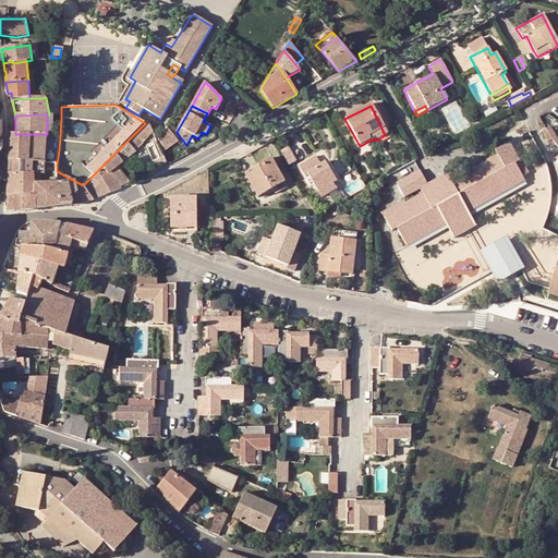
[(133,135),(142,144),(153,131),(148,120),(145,123),(133,135)]
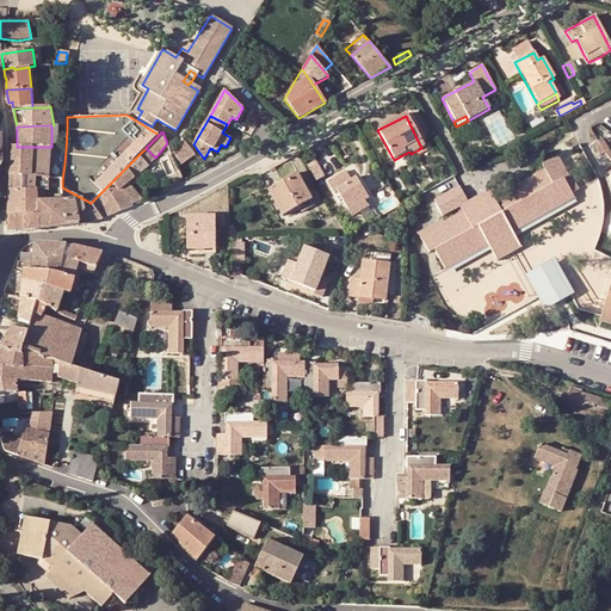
[(178,166),(196,154),(183,137),(181,139),(190,150),(176,162),(178,166)]
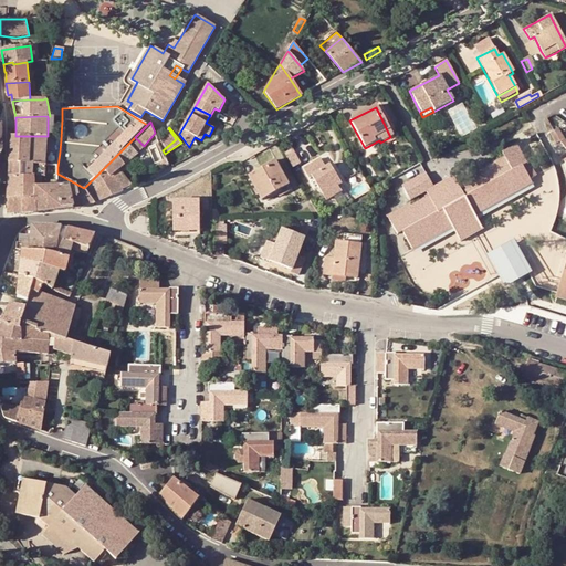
[(176,139),(168,128),(159,143),(163,150),(176,139)]
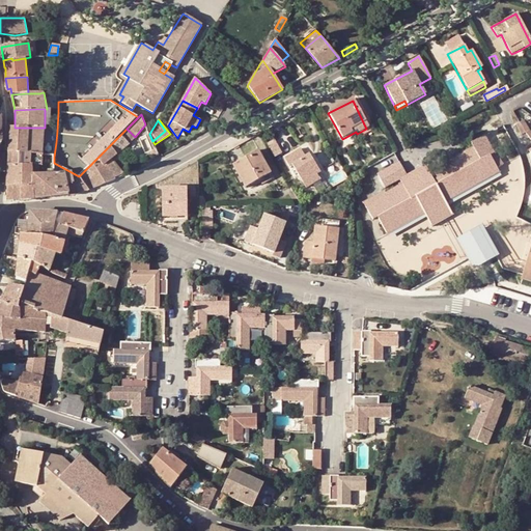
[(512,126),(519,135),(523,132),(516,123),(512,126)]
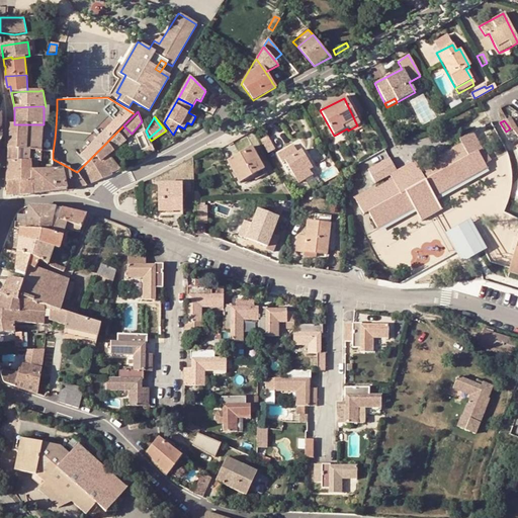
[(42,138),(44,124),(14,124),(10,124),(9,149),(31,150),(41,151),(42,138)]
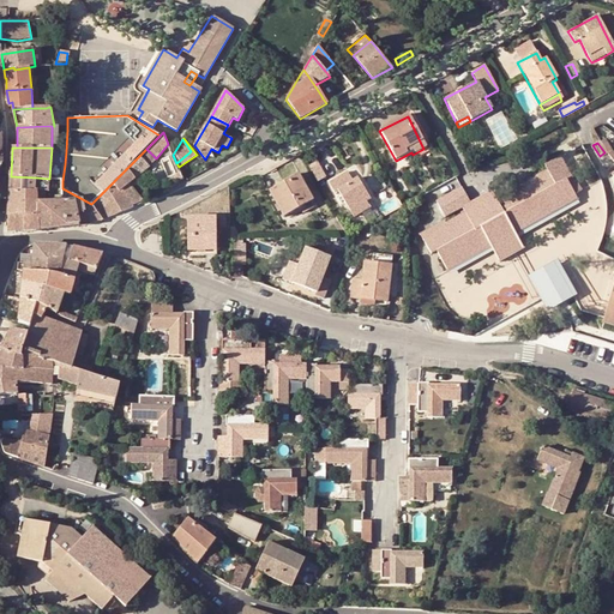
[(149,167),(156,158),(146,149),(139,156),(149,167)]
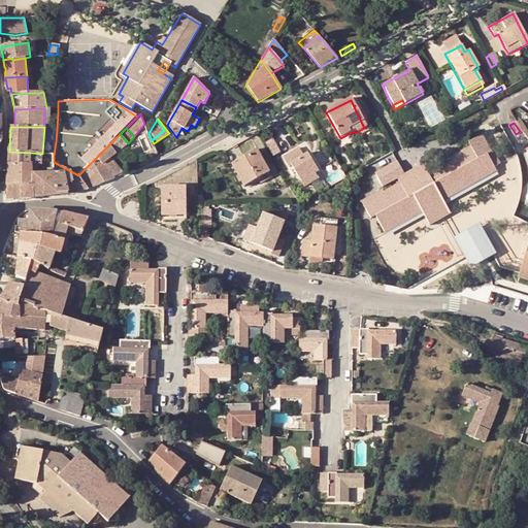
[(128,143),(120,134),(109,144),(116,153),(128,143)]
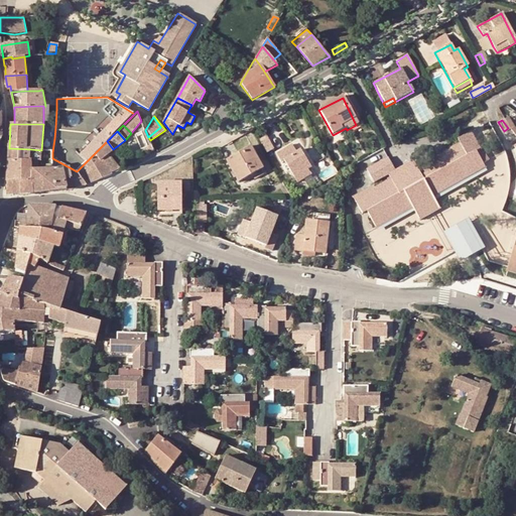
[(390,178),(373,187),(372,185),(352,196),(362,215),(366,212),(375,229),(410,210),(417,221),(438,209),(431,198),(483,169),(474,152),(483,148),(474,131),(454,141),(456,144),(417,163),(415,160),(401,168),(397,170),(390,157),(367,169),(374,182),(388,175),(390,178)]
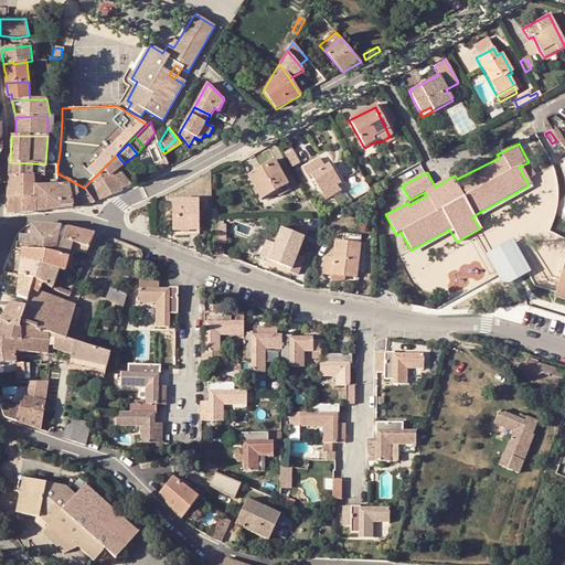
[(45,164),(57,167),(60,151),(46,150),(45,164)]
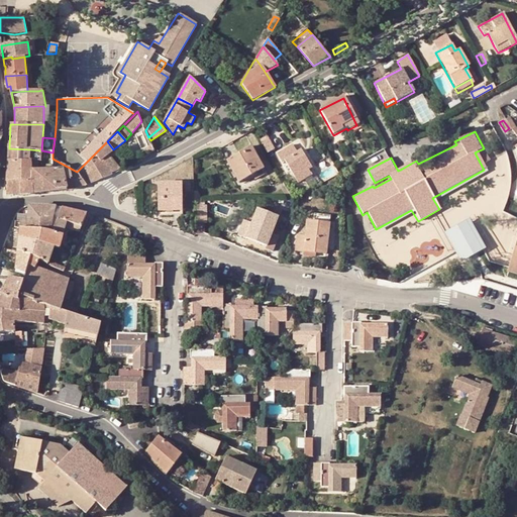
[(107,141),(95,153),(112,175),(120,169),(108,154),(113,149),(107,141)]
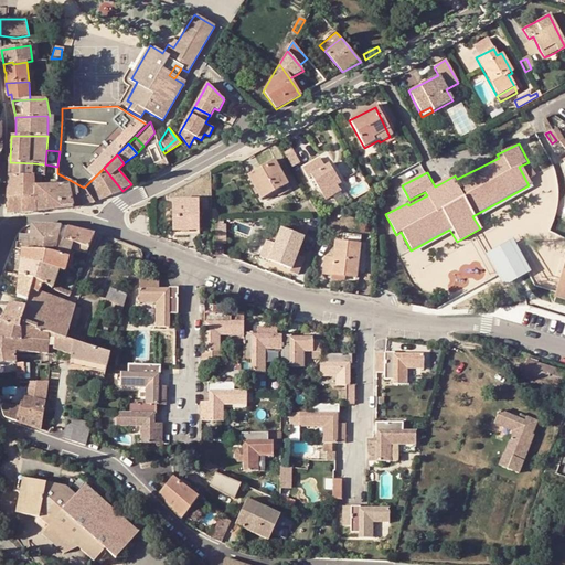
[(326,164),(321,167),(318,160),(299,170),(304,179),(308,177),(321,200),(337,191),(330,179),(333,178),(326,164)]
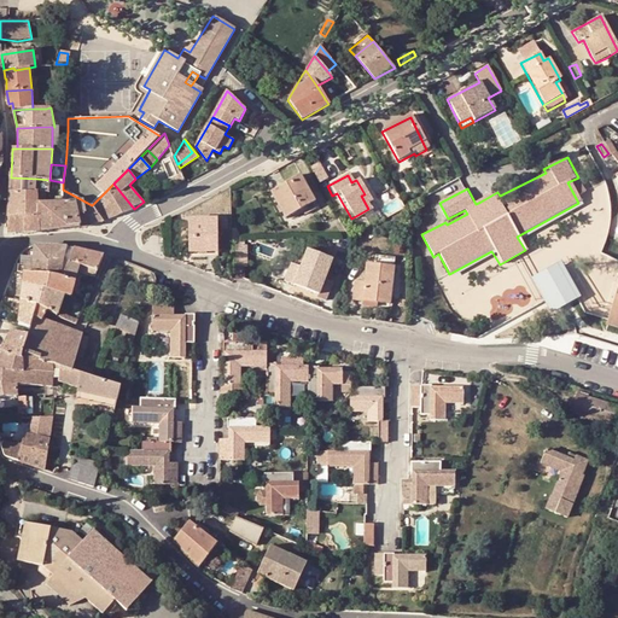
[(299,176),(268,193),(283,219),(313,203),(299,176)]
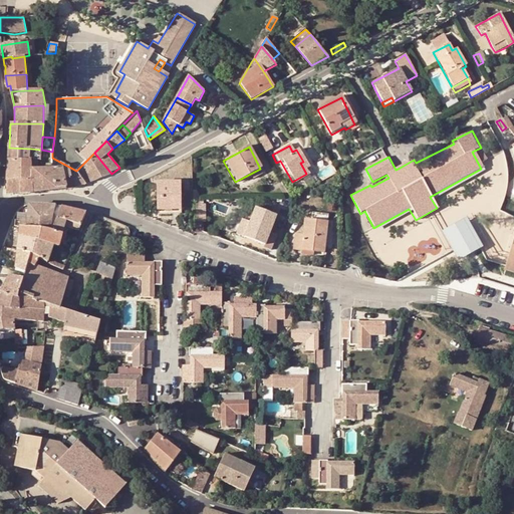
[(31,149),(9,148),(8,162),(30,163),(30,161),(31,149)]
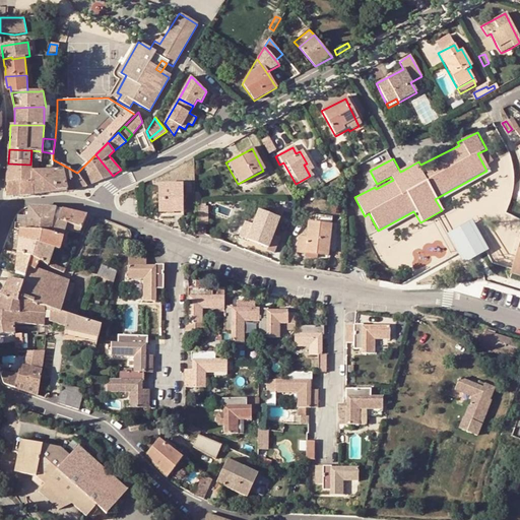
[(31,150),(30,163),(39,164),(39,163),(41,163),(42,151),(31,150)]
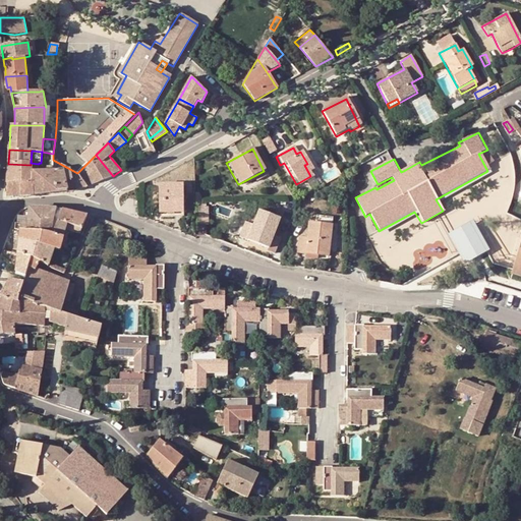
[(54,172),(53,160),(53,154),(42,152),(41,163),(39,163),(39,164),(40,172),(54,172)]
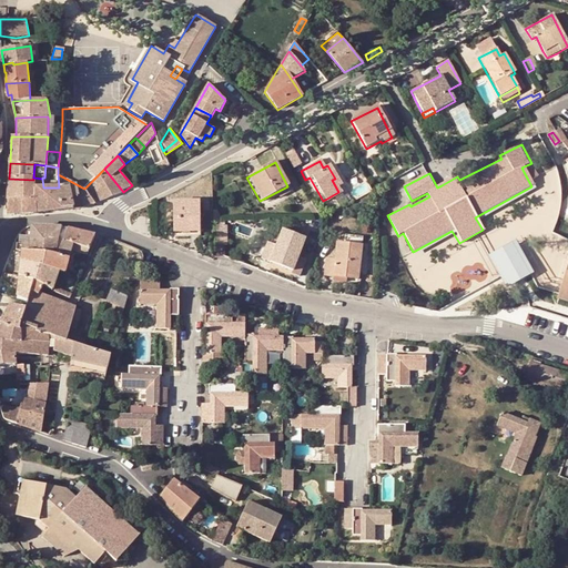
[(94,203),(123,192),(104,169),(84,189),(94,203)]
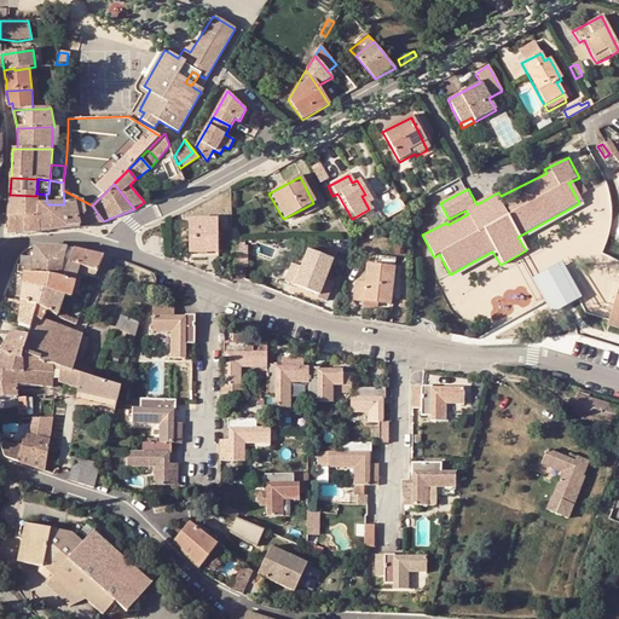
[(92,206),(63,190),(64,204),(76,203),(81,227),(87,227),(103,221),(92,206)]
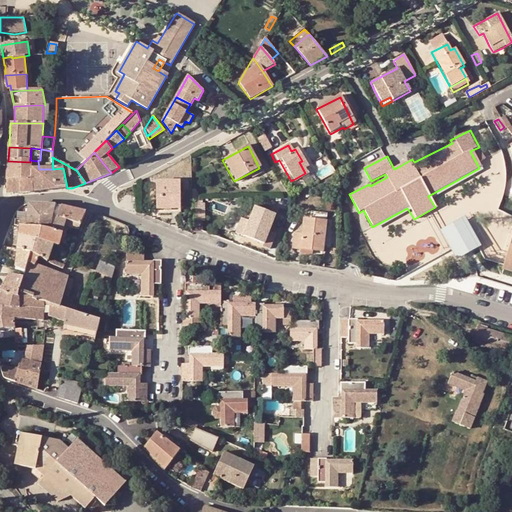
[(39,169),(38,161),(30,160),(30,162),(8,161),(8,165),(32,165),(32,170),(39,169)]
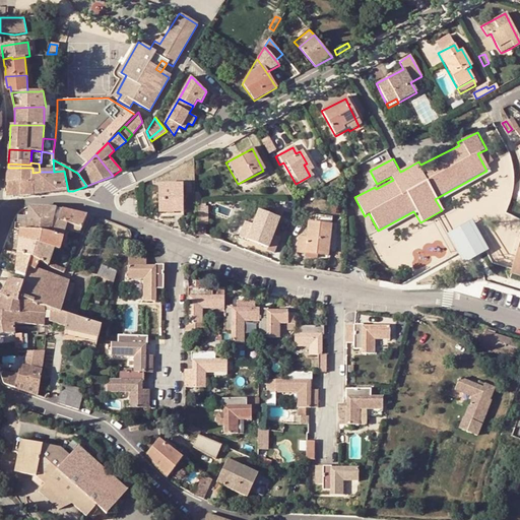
[(8,168),(7,184),(33,182),(33,173),(33,168),(8,168)]
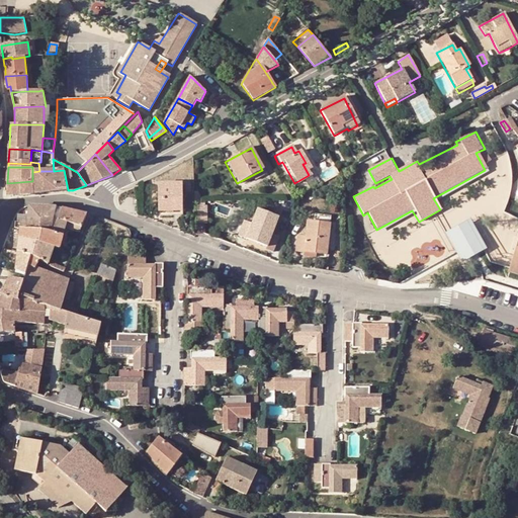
[(64,170),(54,171),(39,171),(32,172),(32,181),(33,194),(49,193),(68,190),(64,170)]
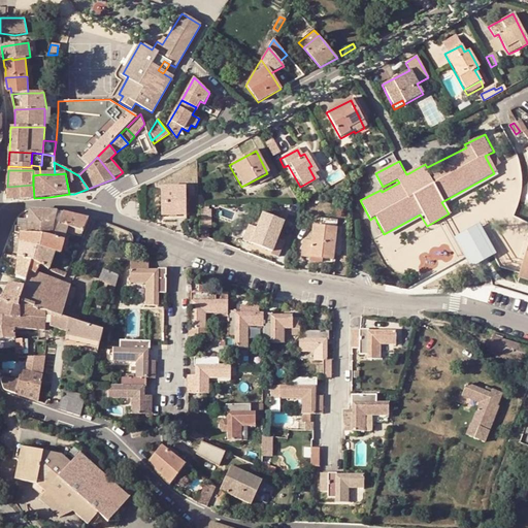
[(33,185),(7,187),(6,199),(19,199),(30,198),(34,198),(33,185)]
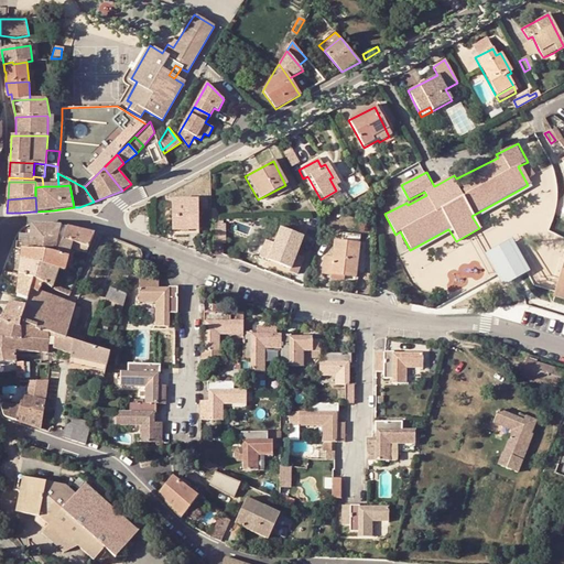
[(196,238),(197,203),(172,202),(172,229),(182,230),(182,237),(196,238)]
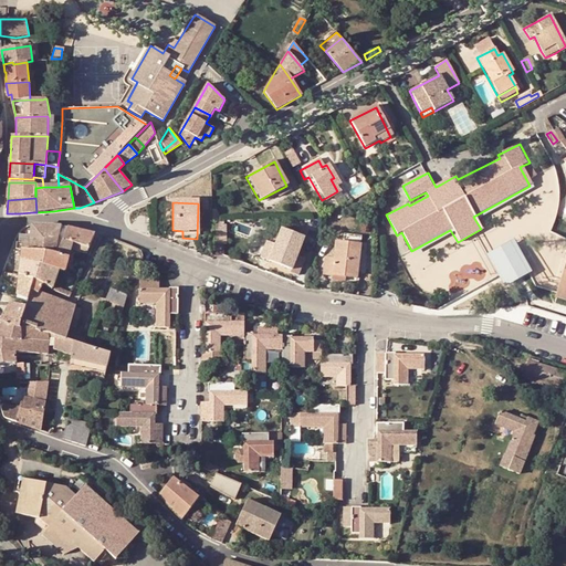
[(217,219),(208,219),(208,247),(217,247),(217,219)]
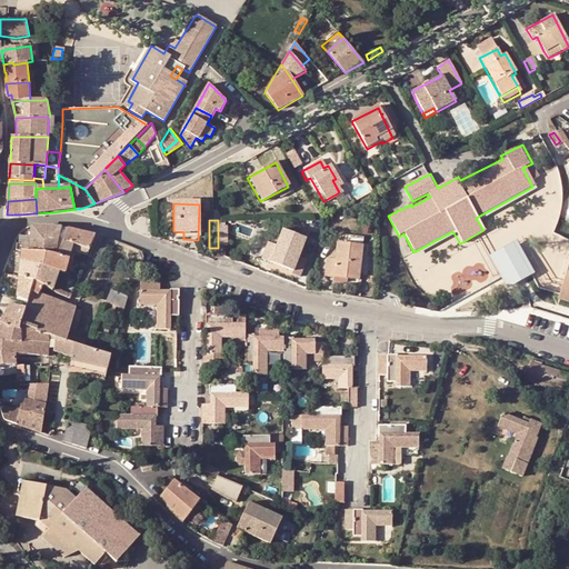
[(228,245),(229,225),(219,225),(218,243),(228,245)]
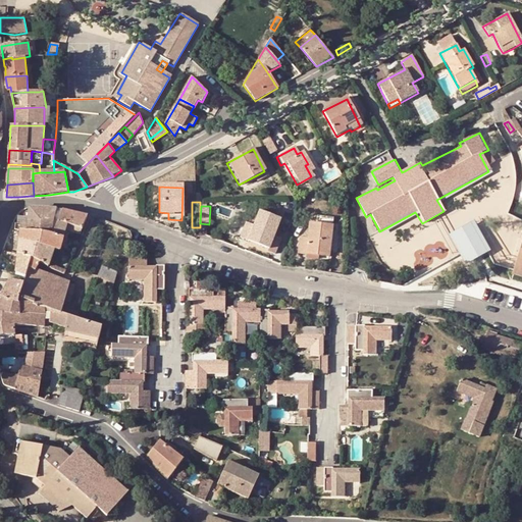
[(53,226),(57,210),(30,209),(30,224),(29,232),(51,235),(53,226)]
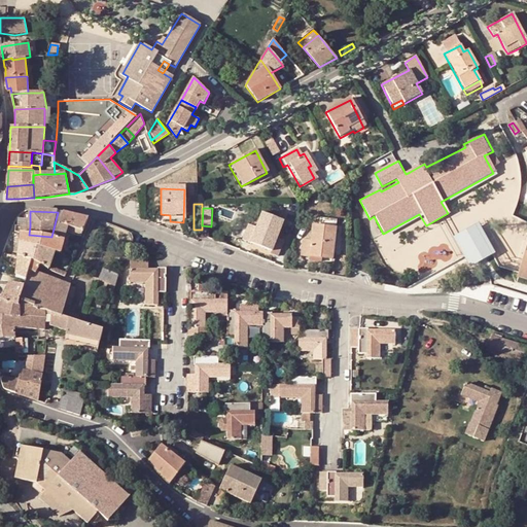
[(59,212),(58,212),(54,229),(57,229),(59,223),(63,213),(59,212)]
